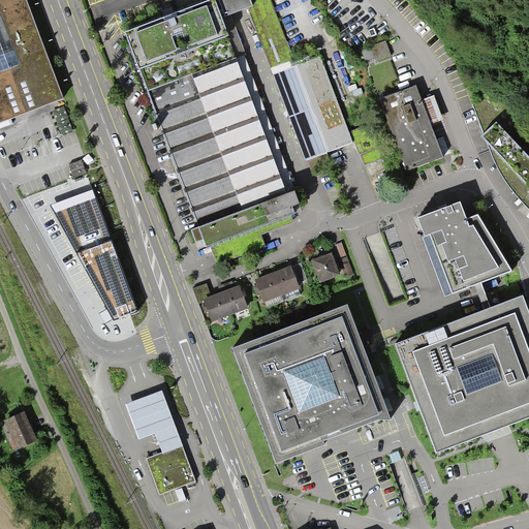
[(25,0),(0,0),(0,120),(62,95),(25,0)]
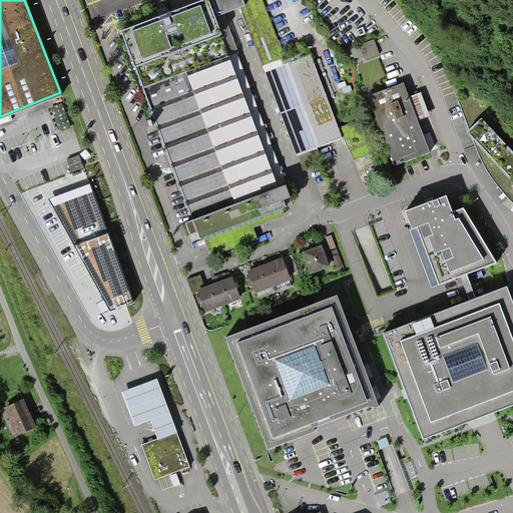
[(263,0),(212,0),(219,17),(240,9),(295,156),(342,139),(311,55),(287,63),(263,0)]
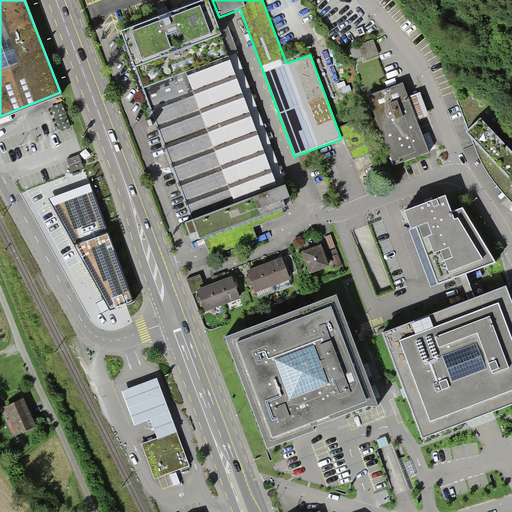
[(121,34),(193,223),(186,226),(190,238),(198,236),(200,242),(204,240),(210,257),(257,240),(253,229),(284,217),(282,211),(286,209),(283,203),(290,200),(285,189),(279,191),(207,1),(121,34)]
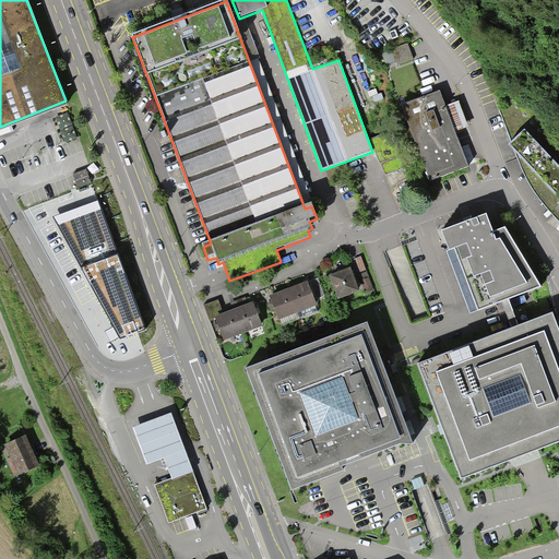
[(408,45),(391,51),(397,67),(414,61),(408,45)]
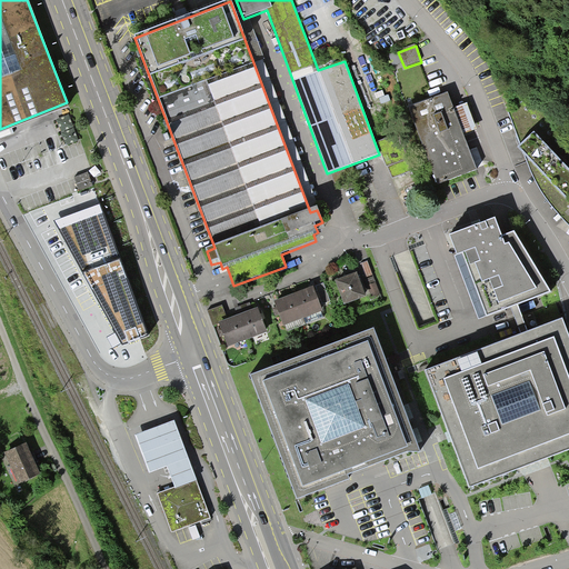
[(443,87),(427,90),(428,96),(445,92),(443,87)]
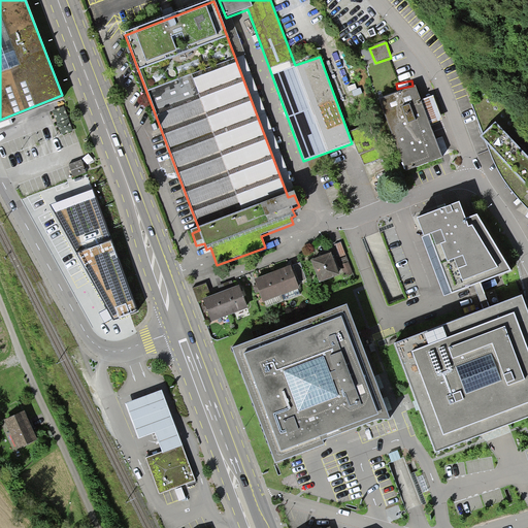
[(382,101),(407,173),(443,160),(418,88),(382,101)]
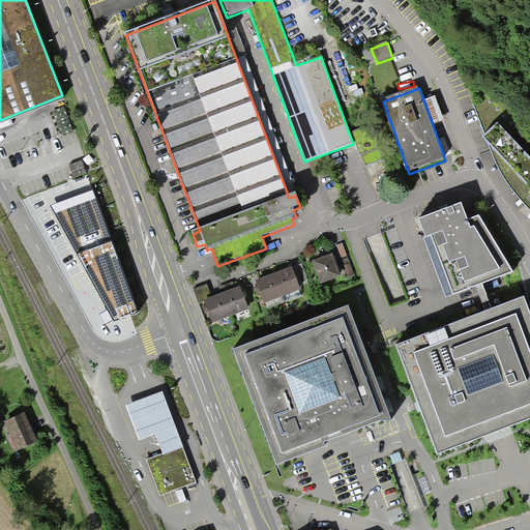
[(529,129),(492,91),(474,104),(486,138),(482,140),(491,149),(497,164),(505,178),(521,199),(529,208),(529,129)]
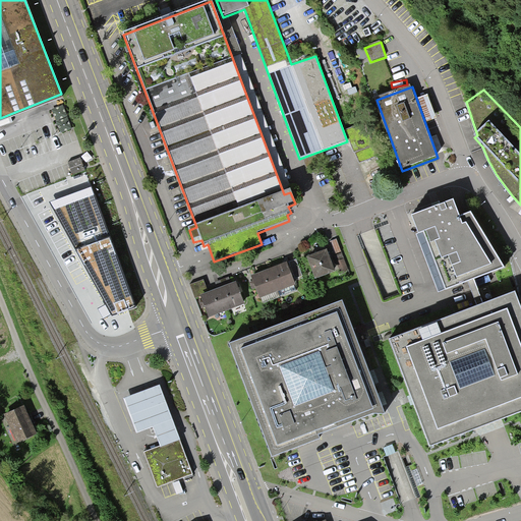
[(65,105),(54,109),(63,132),(74,128),(65,105)]
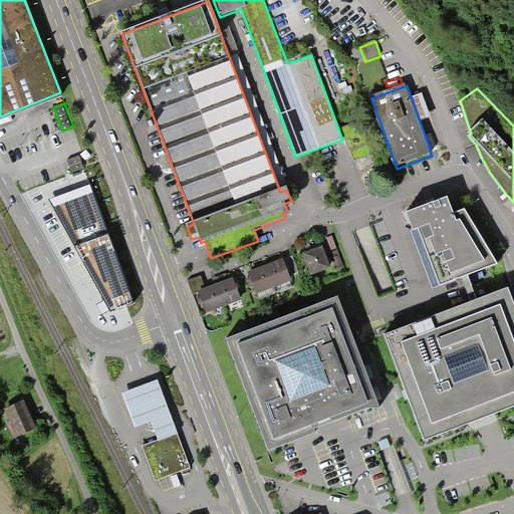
[(54,207),(110,312),(136,304),(93,192),(54,207)]
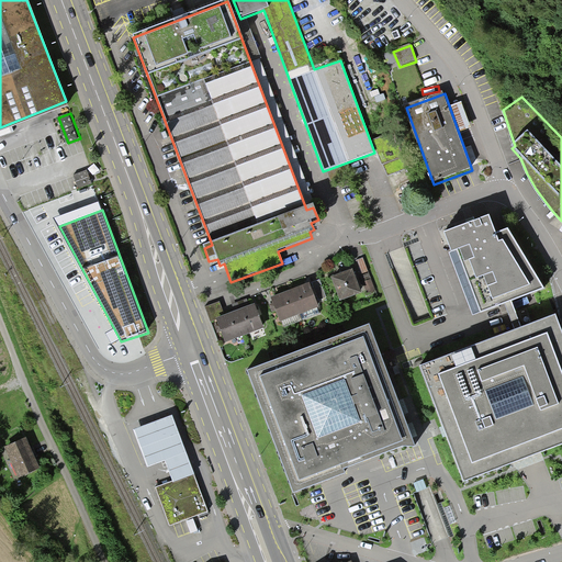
[(480,311),(542,288),(507,229),(494,234),(487,217),(445,234),(451,251),(457,249),(480,311)]
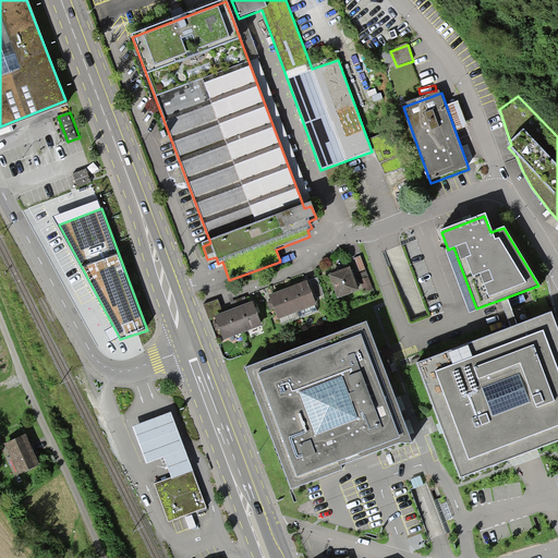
[(338,296),(360,288),(351,265),(329,274),(338,296)]
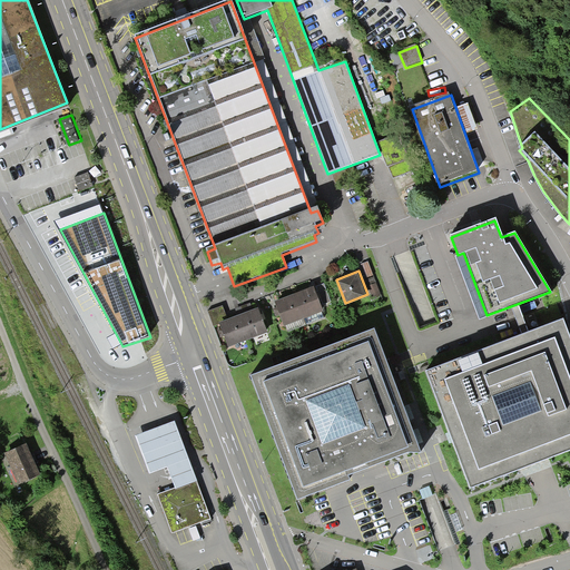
[(324,303),(332,300),(325,284),(317,286),(324,303)]
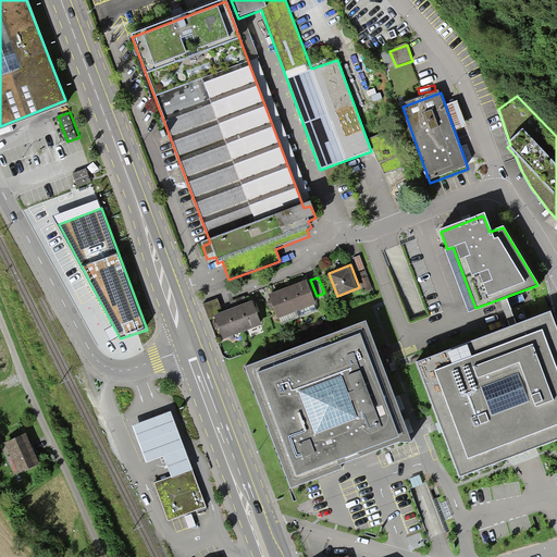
[(270,295),(277,317),(317,302),(309,280),(270,295)]
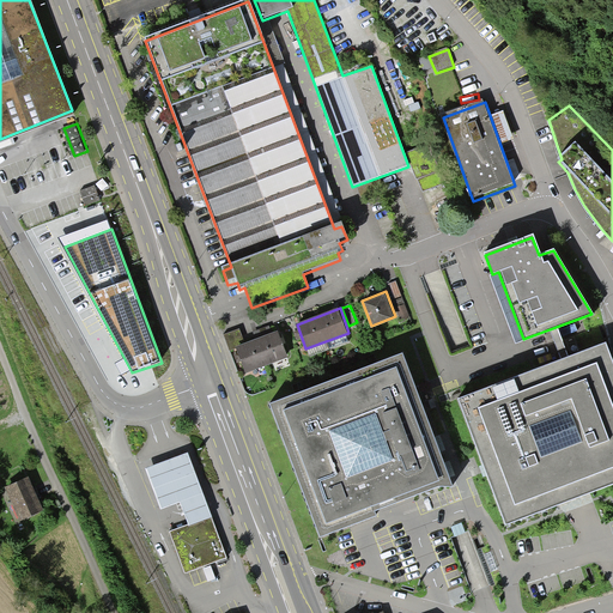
[(572,354),(568,343),(577,339),(572,325),(556,331),(565,357),(572,354)]
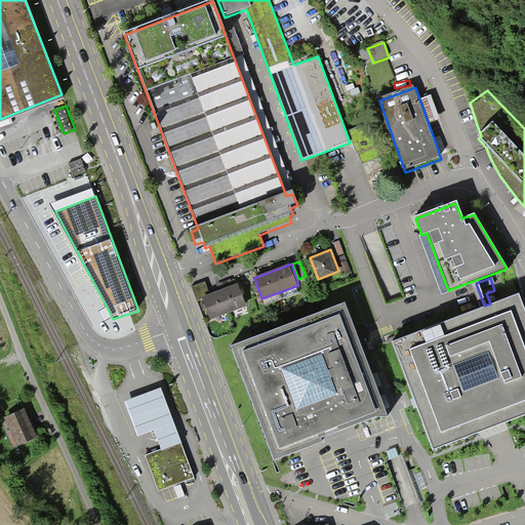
[(210,318),(246,304),(238,283),(202,297),(210,318)]
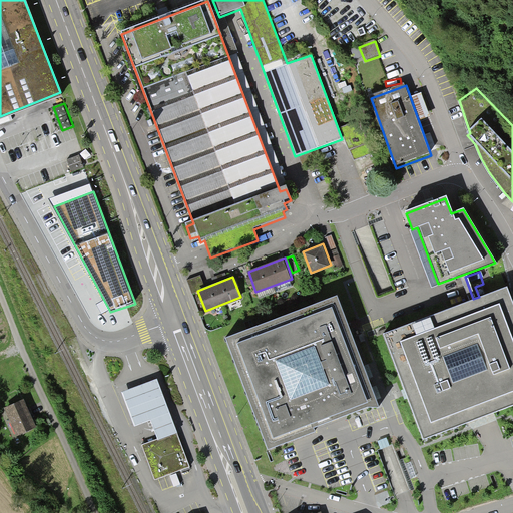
[(512,405),(512,303),(507,287),(384,334),(424,439),(512,405)]
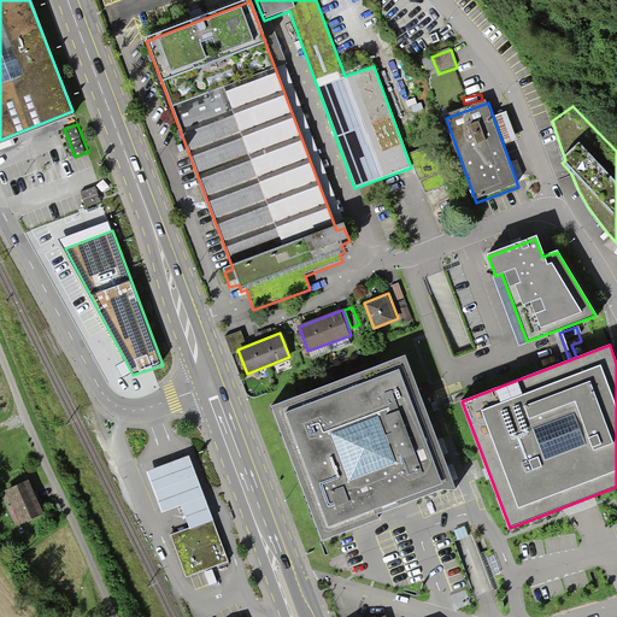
[(271,407),(322,541),(380,519),(376,513),(442,489),(454,489),(404,357),(271,407)]
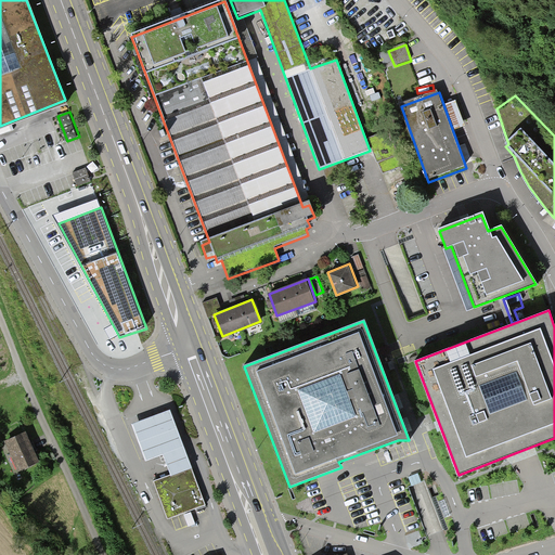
[(170,410),(132,425),(145,462),(165,454),(172,475),(153,482),(167,520),(207,506),(170,410)]
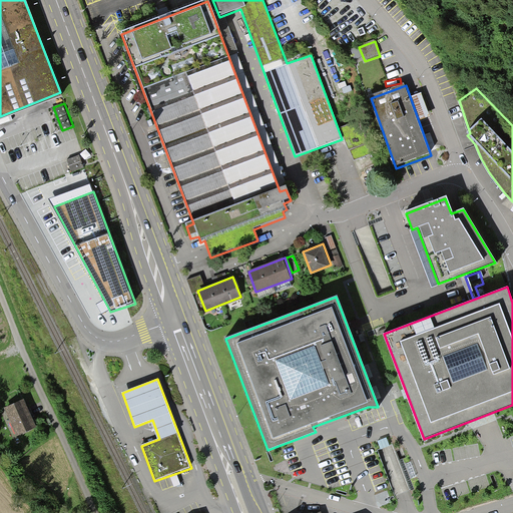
[(38,428),(24,399),(4,408),(18,437),(38,428)]
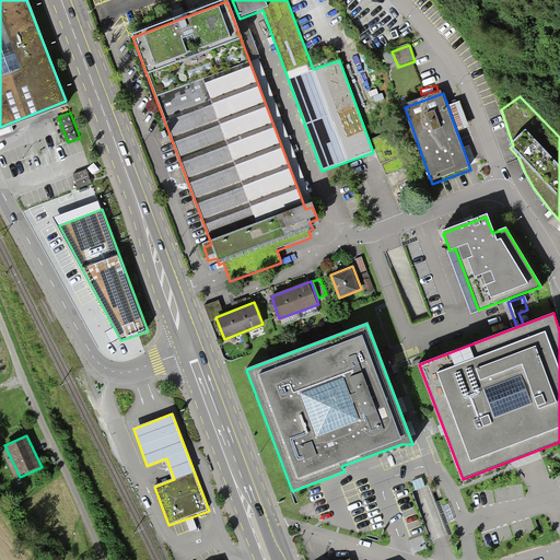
[(515,523),(485,534),(488,546),(536,529),(533,521),(523,524),(524,528),(517,531),(515,523)]
